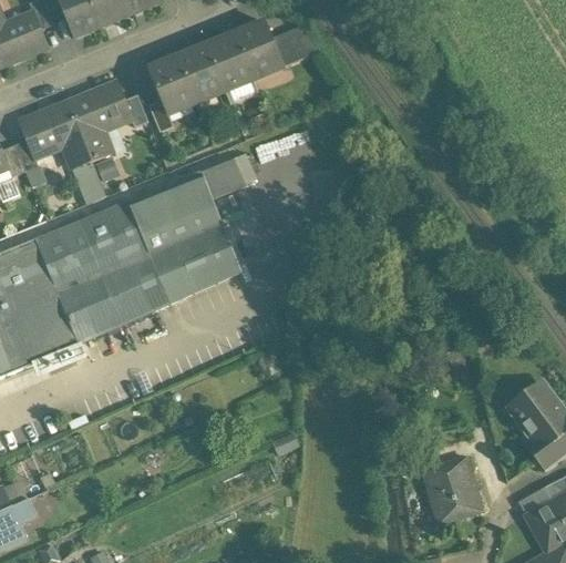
[(30,0),(28,1),(31,10),(33,9),(40,27),(52,21),(48,9),(43,0),(30,0)]
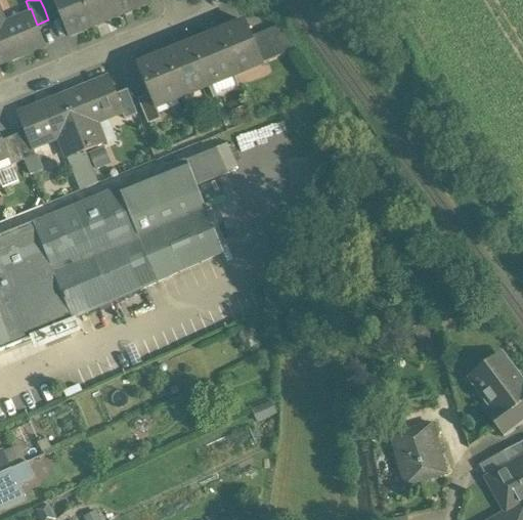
[(40,0),(44,8),(55,4),(53,0),(40,0)]
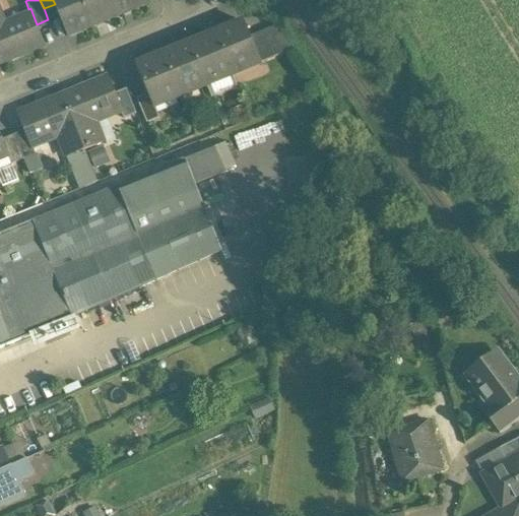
[(53,0),(55,4),(66,33),(93,22),(84,0),(53,0)]
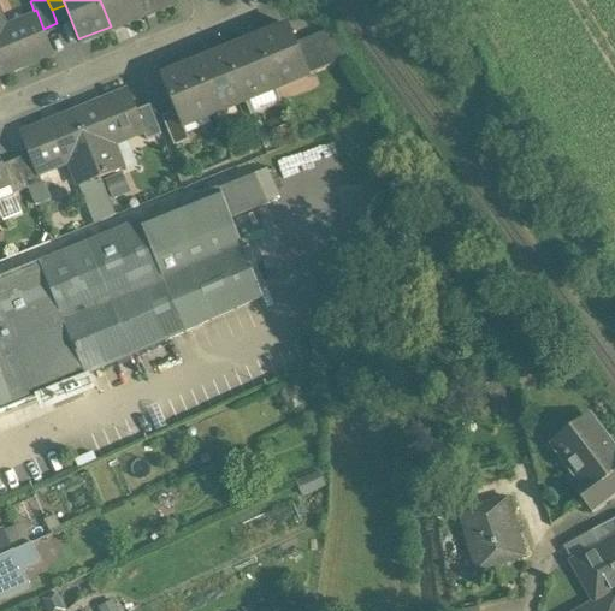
[(100,0),(111,27),(142,13),(136,0),(100,0)]
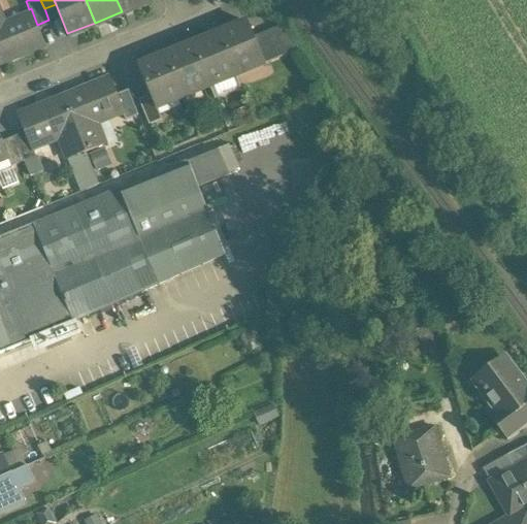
[(117,0),(122,11),(150,0),(117,0)]
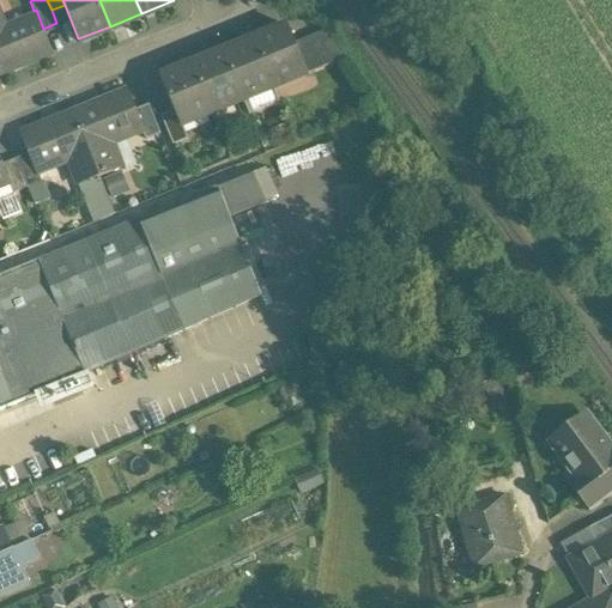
[(34,11),(4,23),(0,13),(0,71),(52,49),(43,29),(36,10),(34,11)]
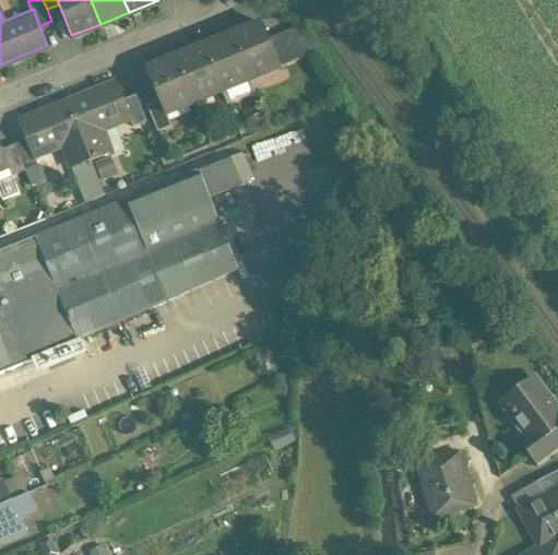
[(261,20),(232,32),(250,77),(280,65),(268,35),(261,20)]
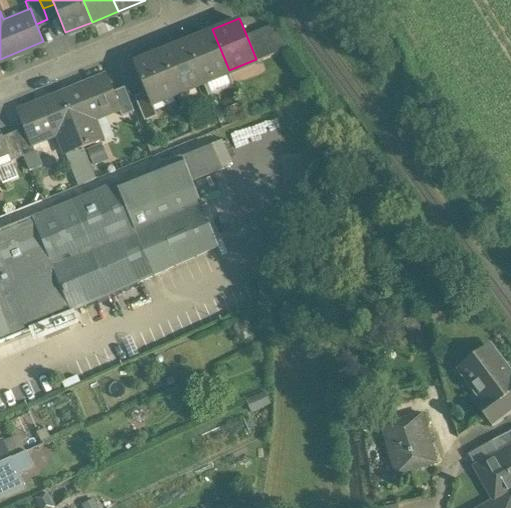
[(272,22),(245,32),(256,58),(288,45),(272,22)]
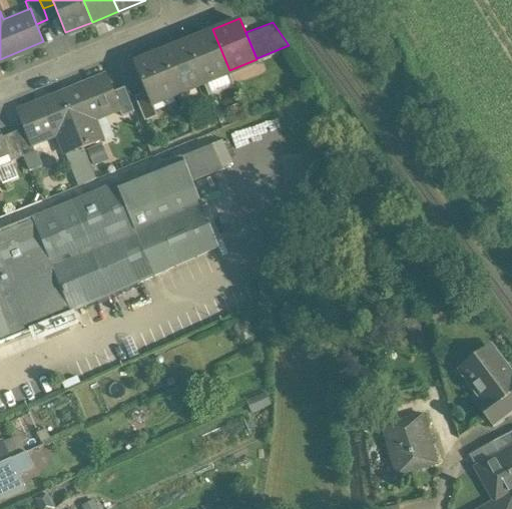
[(229,70),(212,29),(186,40),(203,81),(229,70)]
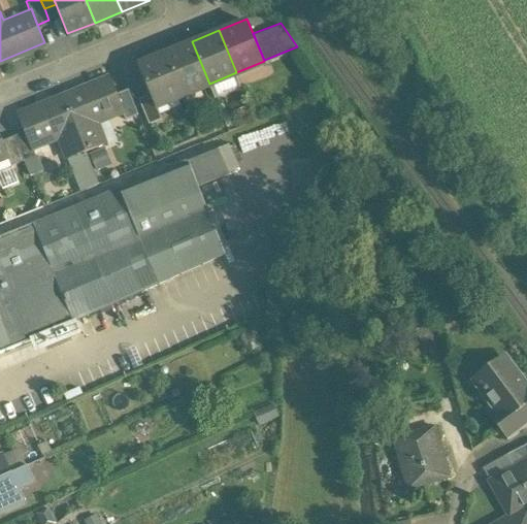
[(209,84),(192,41),(165,52),(183,94),(209,84)]
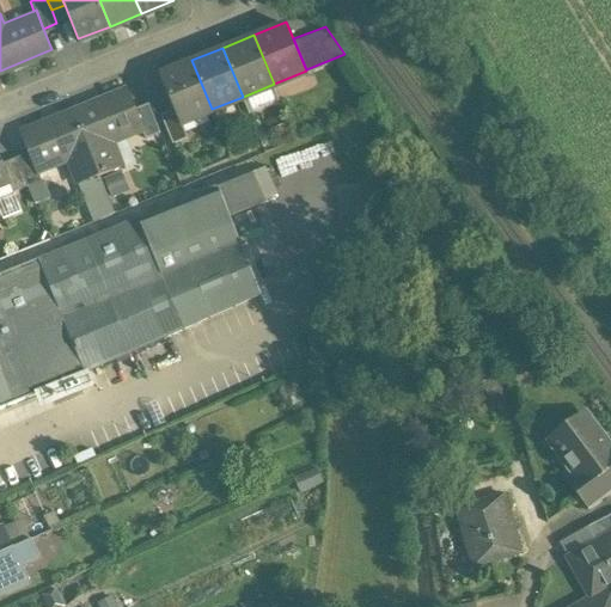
[(212,109),(191,60),(159,73),(173,106),(179,122),(181,122),(212,109)]
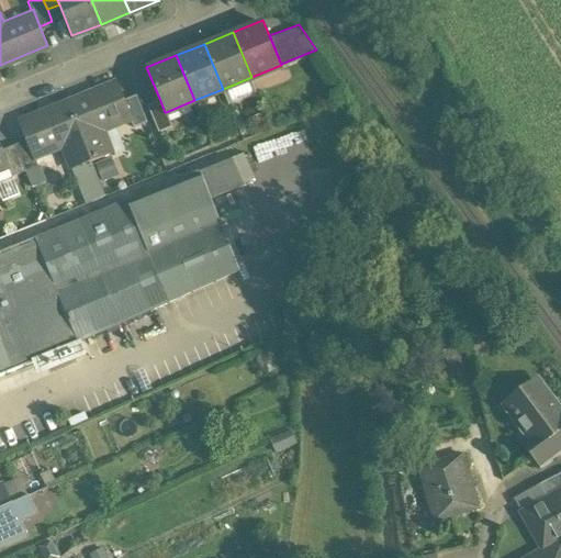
[(115,79),(67,99),(91,158),(111,149),(102,127),(130,116),(131,115),(123,98),(115,79)]
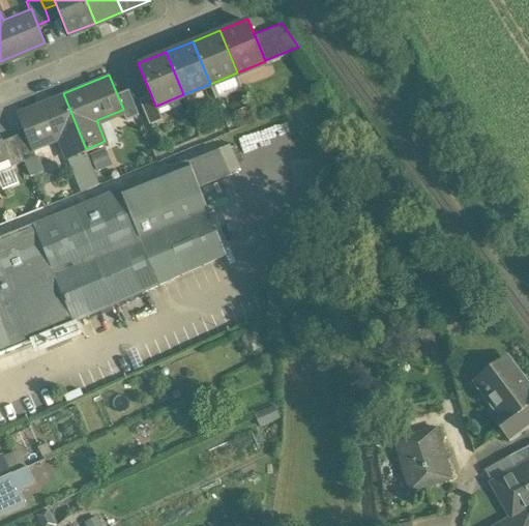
[(127,87),(116,92),(123,109),(122,110),(125,117),(138,112),(127,87)]
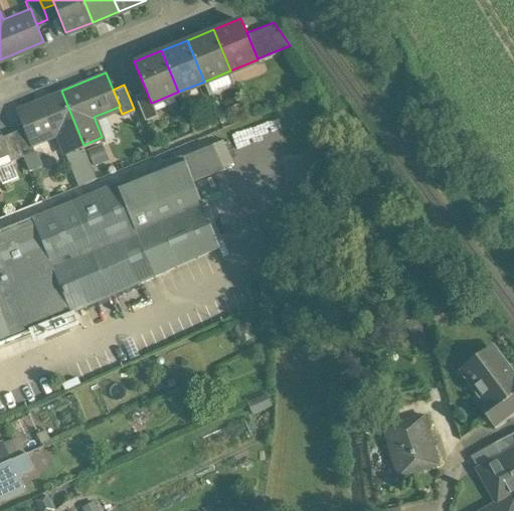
[(151,103),(146,90),(135,95),(144,119),(157,114),(152,103),(151,103)]
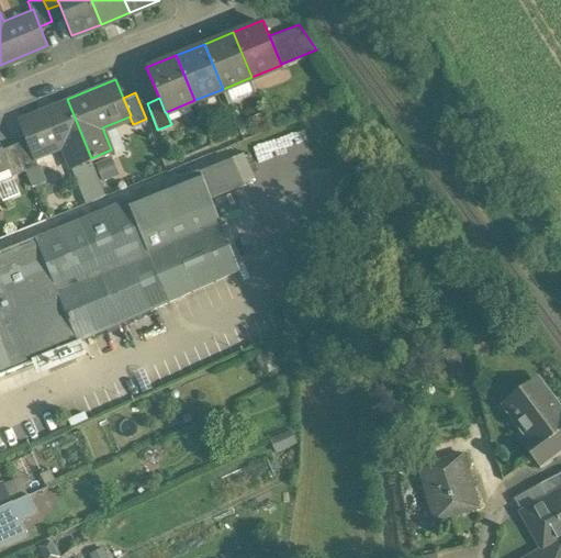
[(67,99),(19,119),(25,137),(33,155),(34,155),(63,144),(71,166),(91,158),(67,99)]
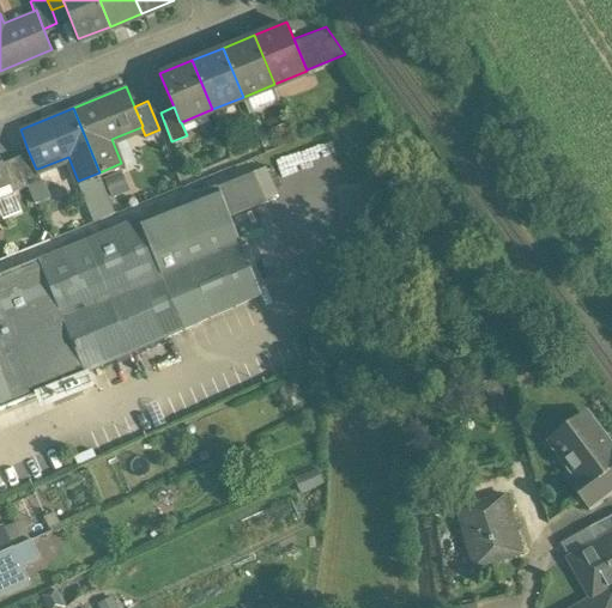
[(333,144),(334,165),(364,163),(363,143),(333,144)]
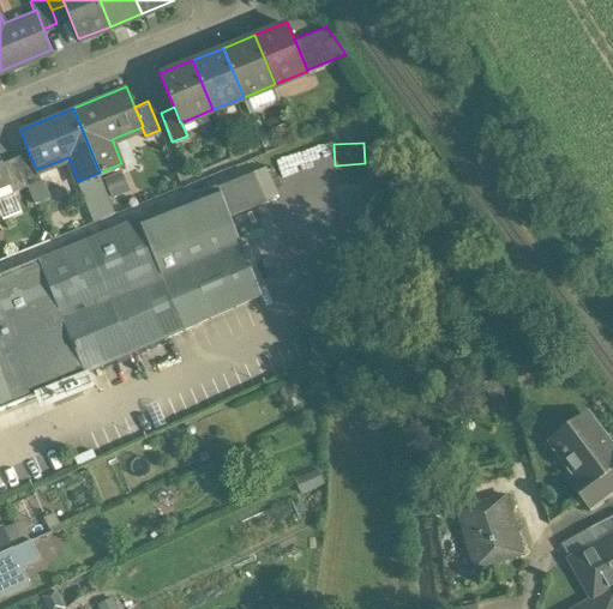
[(36,169),(28,150),(14,155),(26,184),(41,178),(37,169),(36,169)]
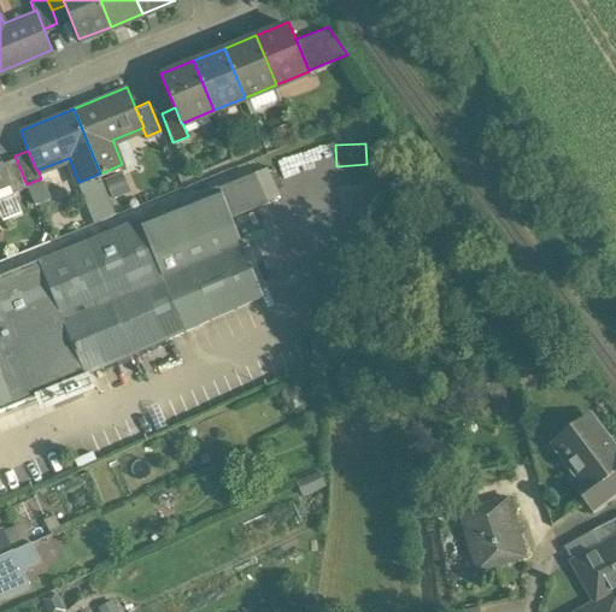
[(15,156),(1,162),(10,182),(9,182),(12,190),(27,184),(15,156)]
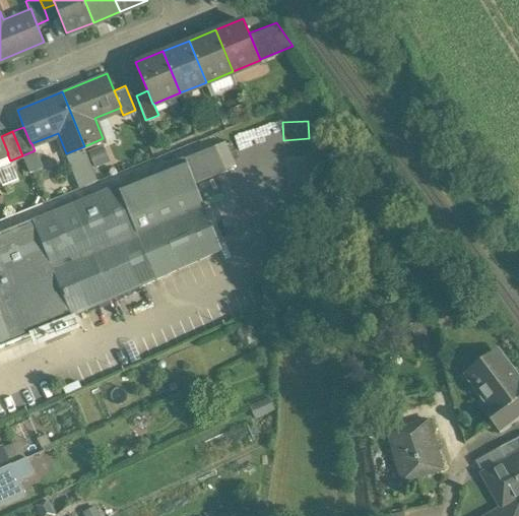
[(0,180),(1,180),(0,177),(0,167),(11,163),(10,160),(7,153),(8,153),(1,136),(0,132),(0,180)]
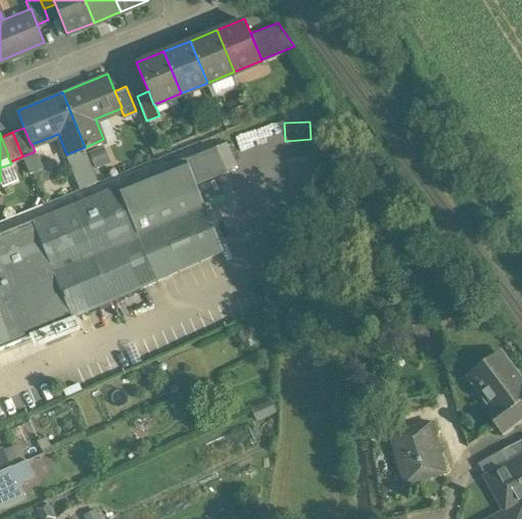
[(236,164),(226,140),(215,145),(225,169),(236,164)]
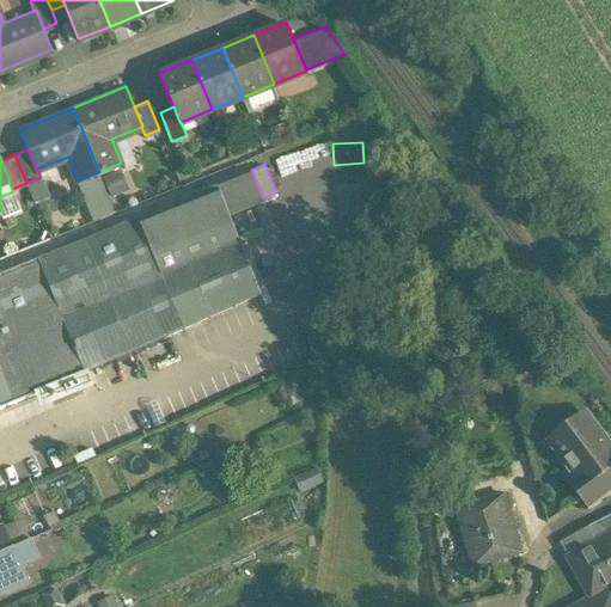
[(251,170),(215,184),(227,213),(263,197),(251,170)]
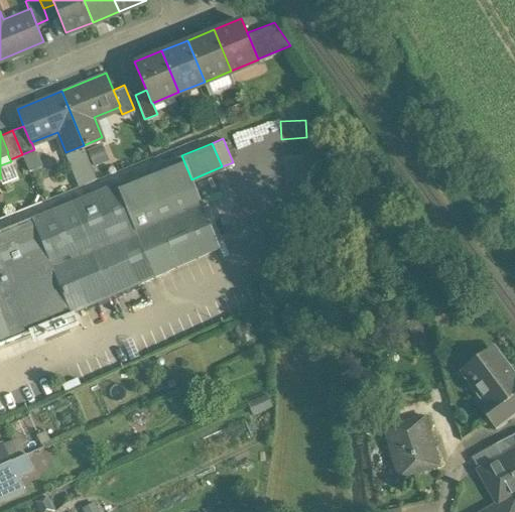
[(181,155),(32,216),(71,313),(155,276),(155,275),(218,247),(191,179),(181,155)]
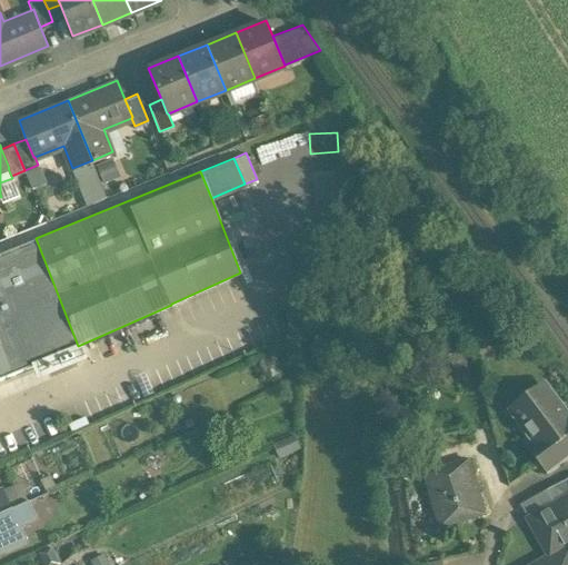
[(36,238),(0,253),(0,377),(78,346),(36,238)]
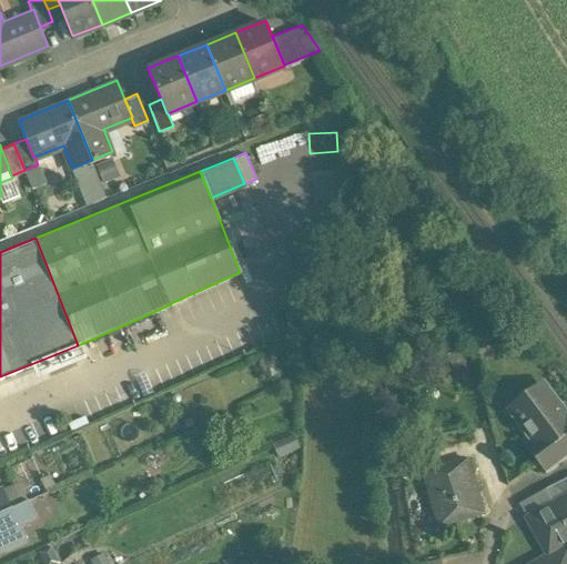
[(457,345),(445,351),(457,375),(469,370),(457,345)]
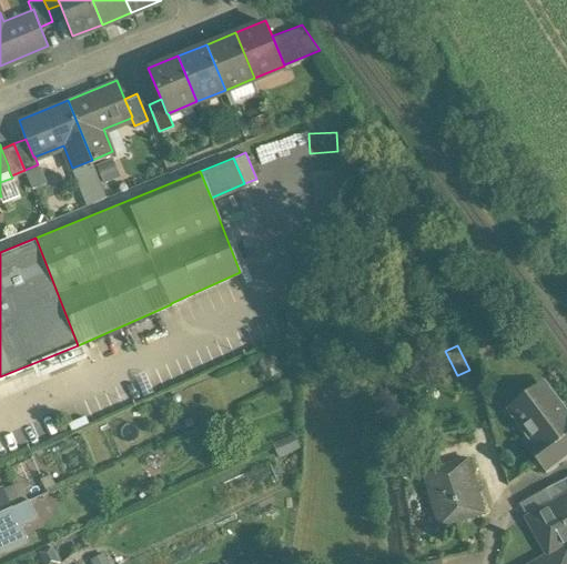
[(566,412),(548,388),(538,395),(534,389),(512,404),(516,419),(518,422),(525,416),(538,435),(533,440),(539,450),(542,452),(536,455),(546,469),(566,452),(566,412)]
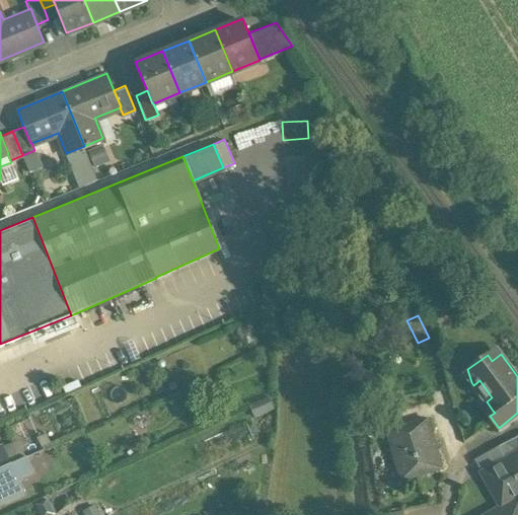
[(392,427),(386,429),(400,479),(440,467),(426,418),(392,427)]
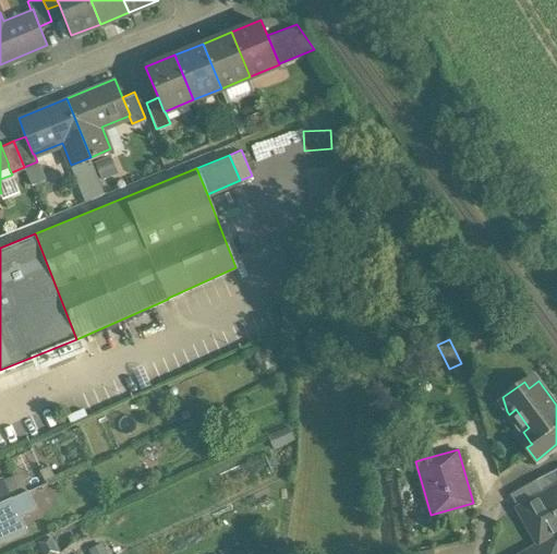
[(556,466),(534,478),(543,493),(556,484),(556,466)]
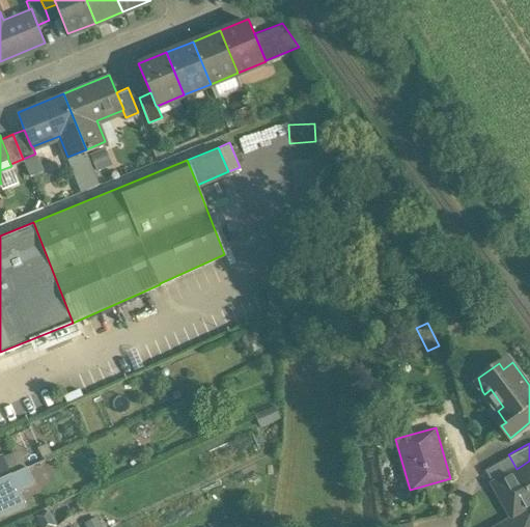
[(1,453),(0,453),(0,477),(25,466),(16,449),(2,455),(1,453)]
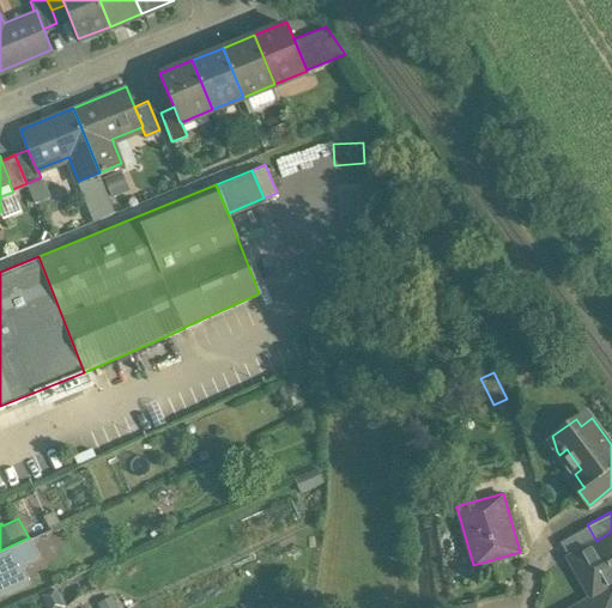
[(611,532),(597,541),(569,557),(592,596),(611,584),(611,532)]
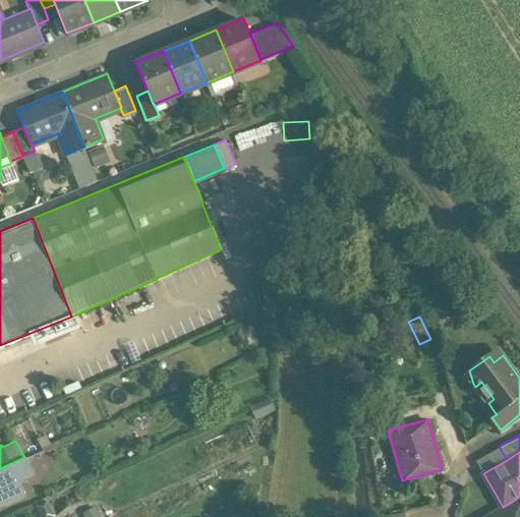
[(0,502),(23,492),(16,478),(32,471),(25,457),(24,457),(0,468),(0,502)]
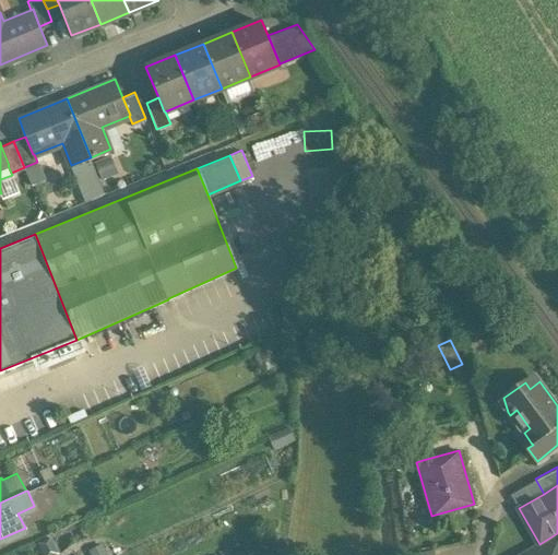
[(557,554),(557,533),(539,544),(520,554),(557,554)]
